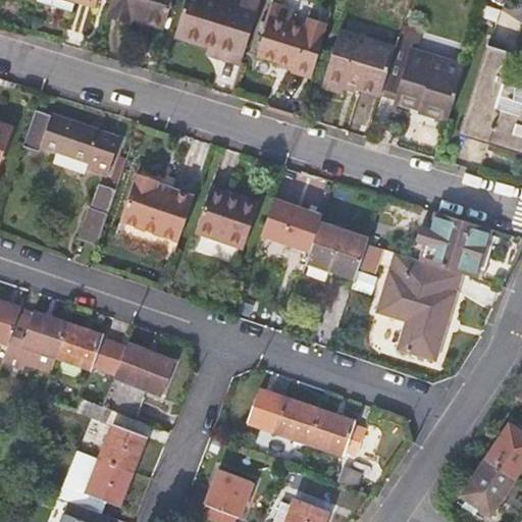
[(37,0),(37,1),(72,12),(75,2),(74,1),(74,0),(37,0)]
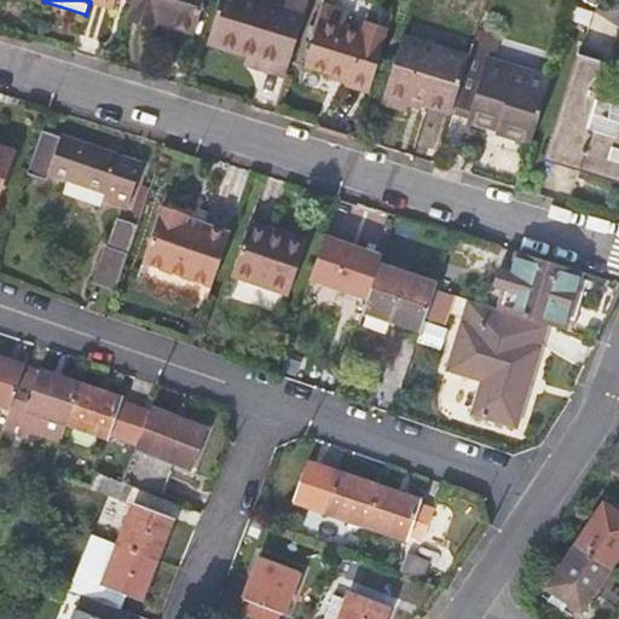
[(204,0),(131,0),(127,13),(129,15),(128,19),(152,27),(154,22),(195,34),(204,0)]
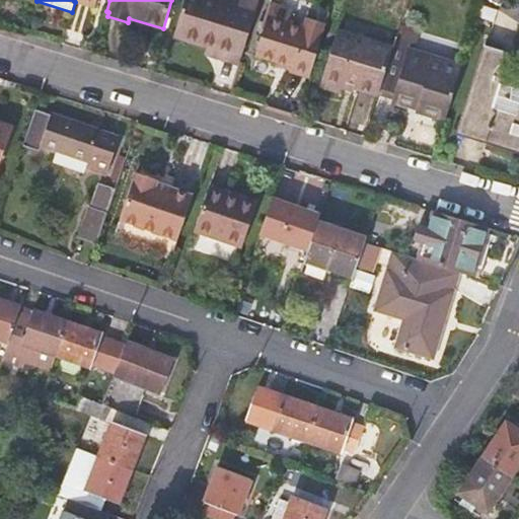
[(222,0),(183,0),(173,36),(208,48),(224,53),(222,60),(239,65),(255,10),(222,0)]
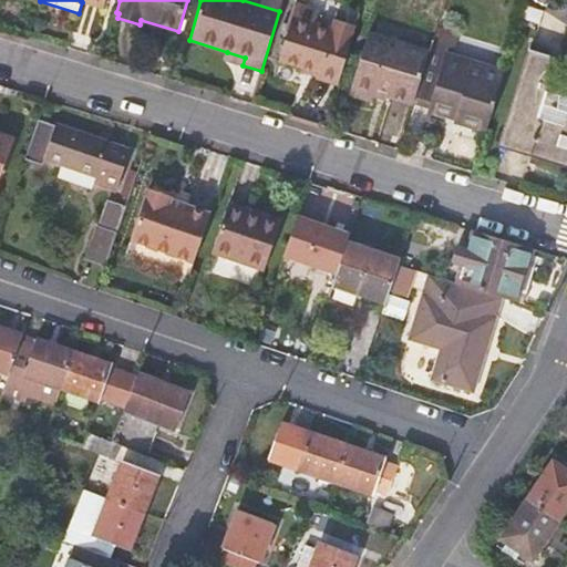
[(317,79),(338,84),(353,32),(332,27),(330,30),(315,26),(318,13),(296,6),(278,62),(318,74),(317,79)]
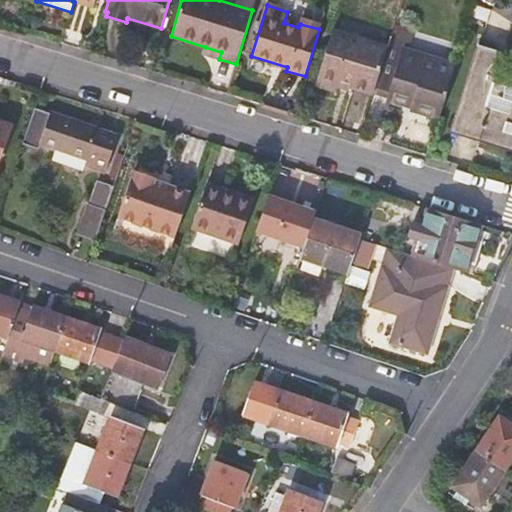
[(338,83),(373,93),(386,48),(330,31),(314,86),(335,92),(338,83)]
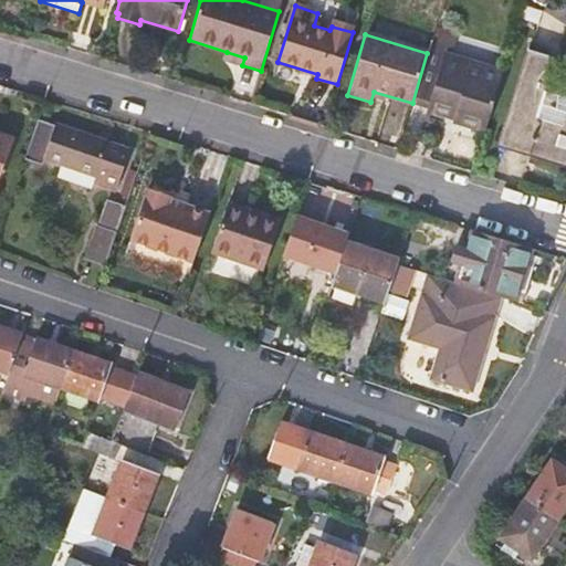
[(452,122),(484,132),(503,71),(446,53),(448,45),(431,40),(427,53),(412,103),(454,116),(452,122)]
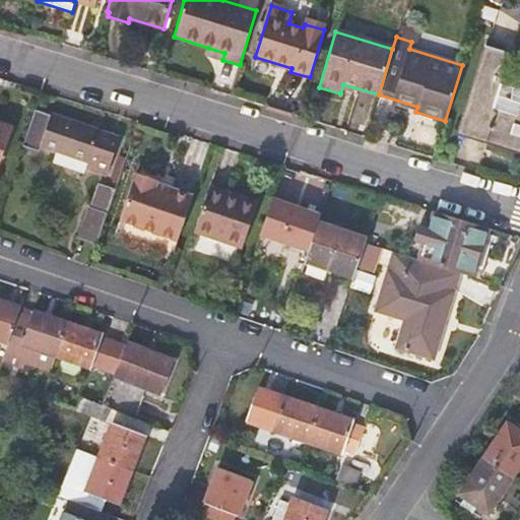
[(519,149),(519,56),(486,46),(460,130),(519,149)]
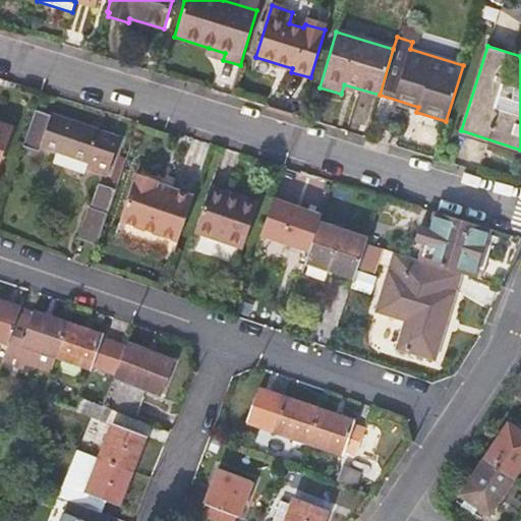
[(206,55),(223,60),(225,53),(209,48),(206,55)]
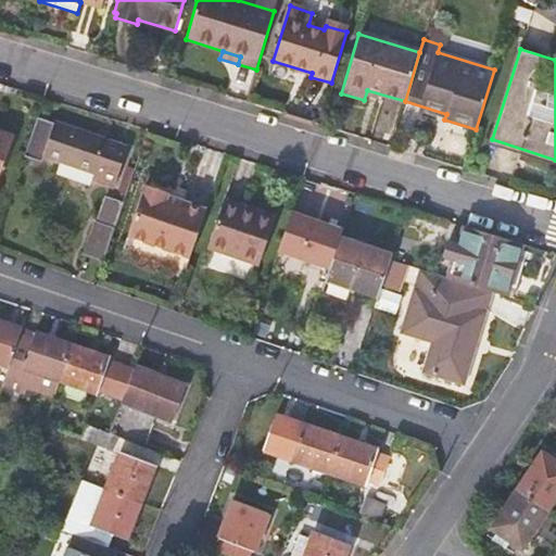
[(127,147),(36,119),(24,154),(42,161),(45,155),(97,172),(95,179),(115,186),(127,147)]
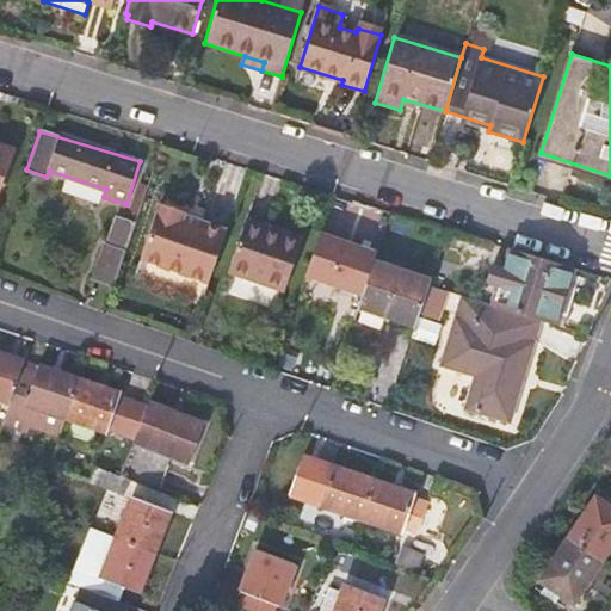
[(159,204),(140,259),(208,284),(226,230),(198,222),(196,227),(180,222),(184,213),(159,204)]
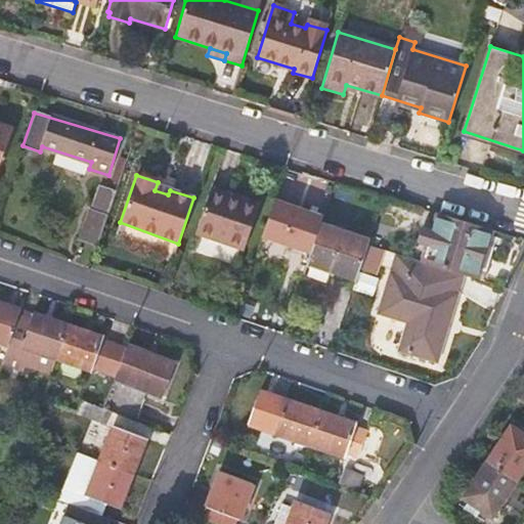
[(112,208),(118,186),(101,181),(94,203),(112,208)]
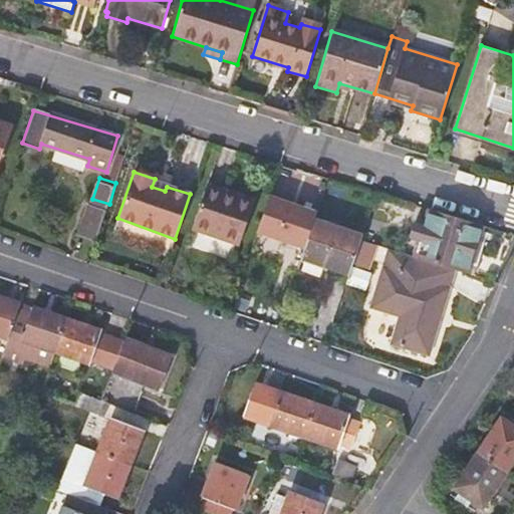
[(238,245),(253,201),(237,195),(235,199),(205,188),(191,230),(238,245)]
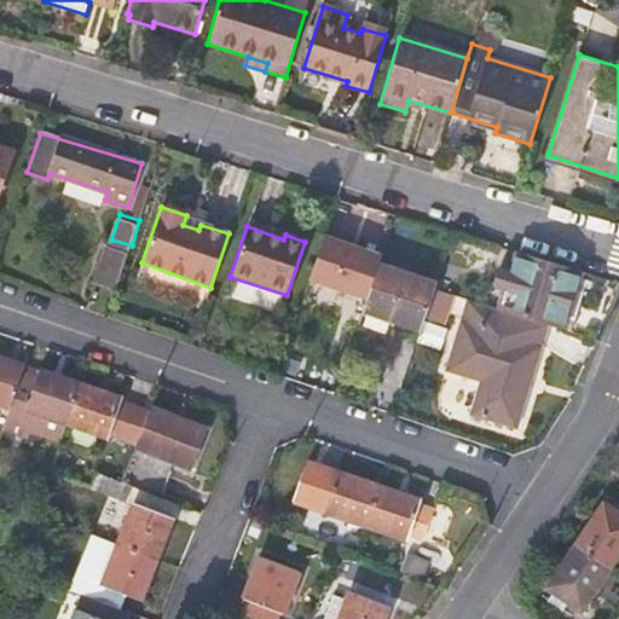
[(96,283),(114,289),(126,254),(108,248),(96,283)]
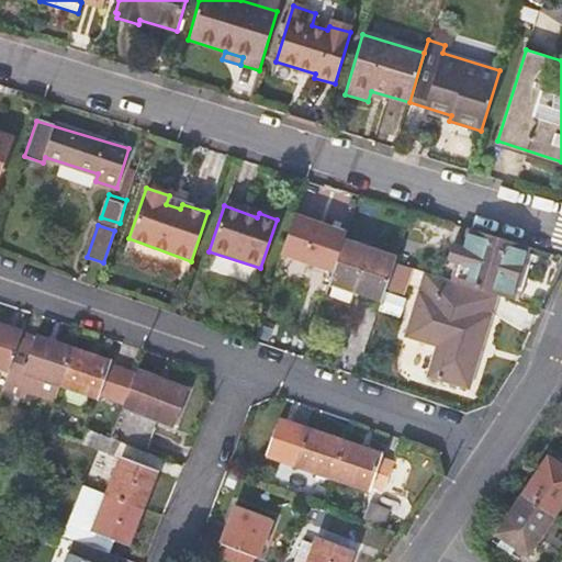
[(459,263),(454,282),(498,295),(509,299),(525,247),(470,231),(464,249),(451,245),(447,260),(459,263)]
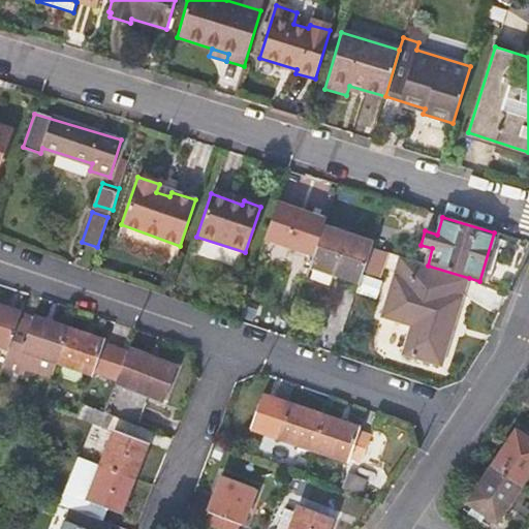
[(370,248),(371,244),(322,227),(305,277),(329,285),(333,274),(359,281),(370,248)]
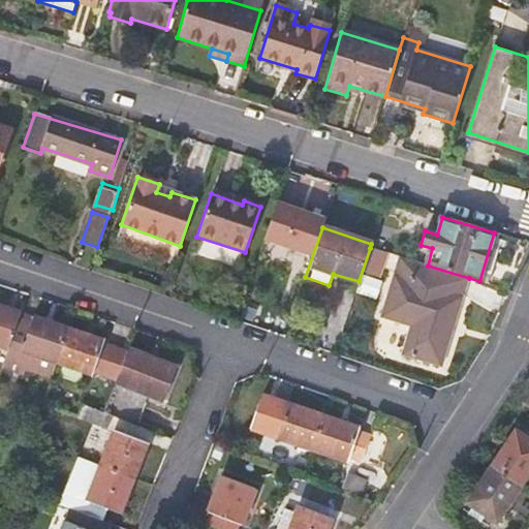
[(441,369),(469,278),(428,266),(398,257),(380,317),(411,327),(402,356),(441,369)]
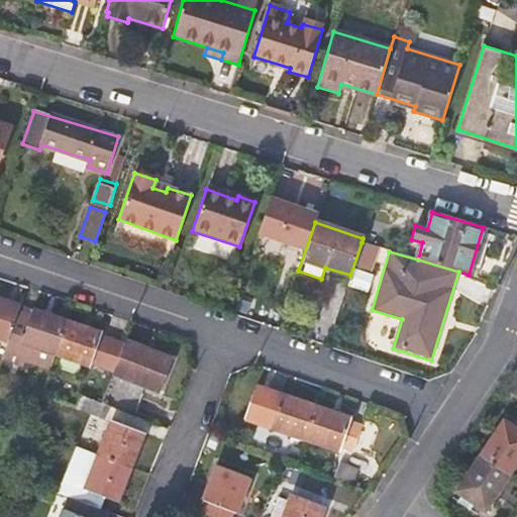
[(20,307),(0,300),(0,339),(8,342),(19,310),(20,307)]
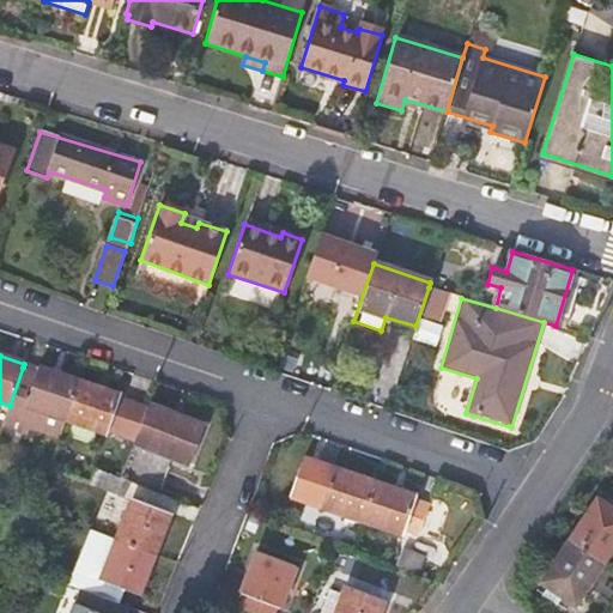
[(67,422),(80,383),(37,369),(36,372),(23,368),(10,406),(6,414),(29,423),(26,429),(60,439),(67,422)]
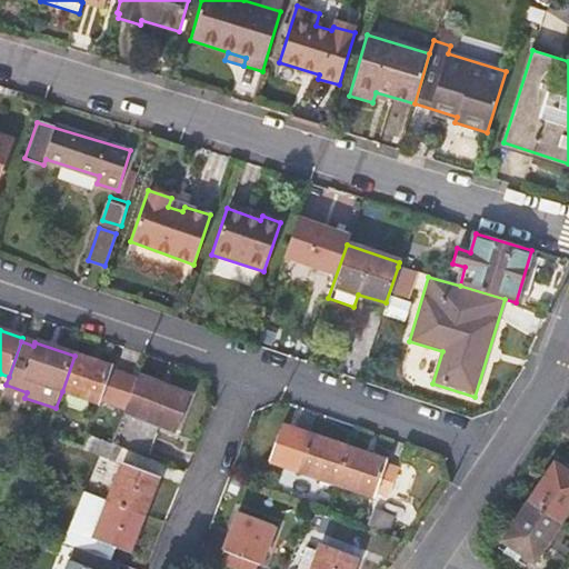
[(126,409),(137,381),(110,371),(111,368),(75,356),(62,391),(99,403),(101,400),(126,409)]
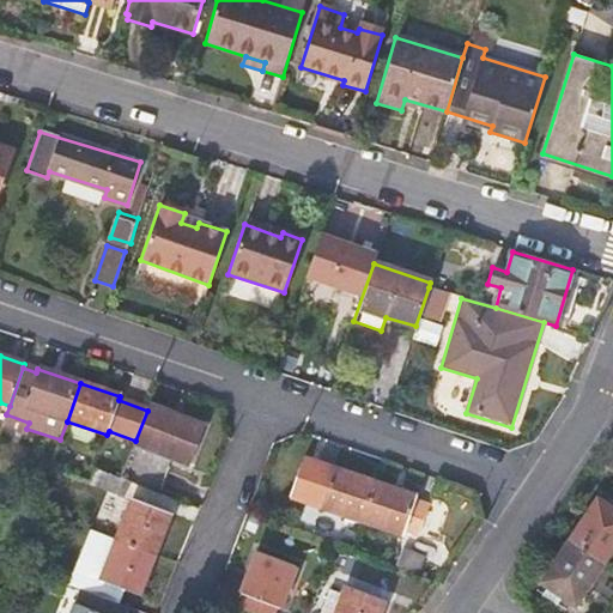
[(149,407),(147,411),(135,441),(134,445),(189,465),(205,426),(149,407)]
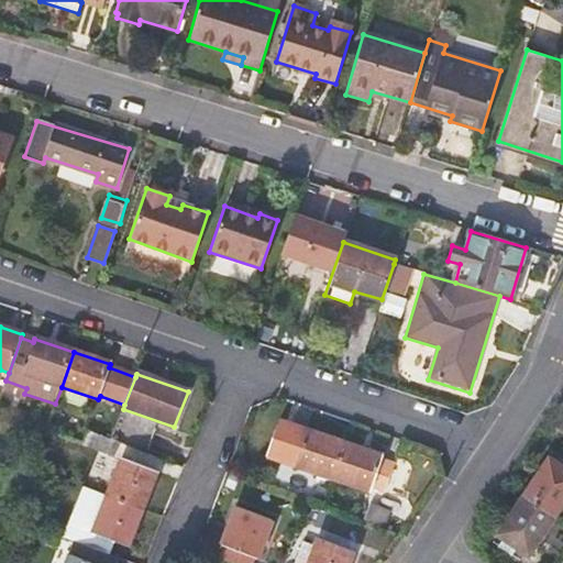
[(22,400),(24,394),(26,388),(6,381),(2,393),(22,400)]
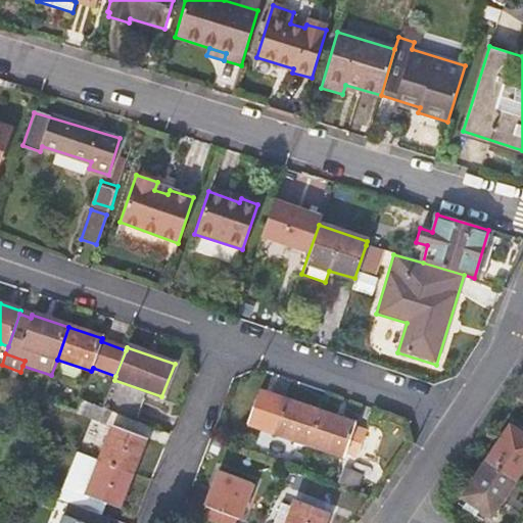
[(102,409),(105,410),(133,421),(141,399),(110,387),(102,409)]
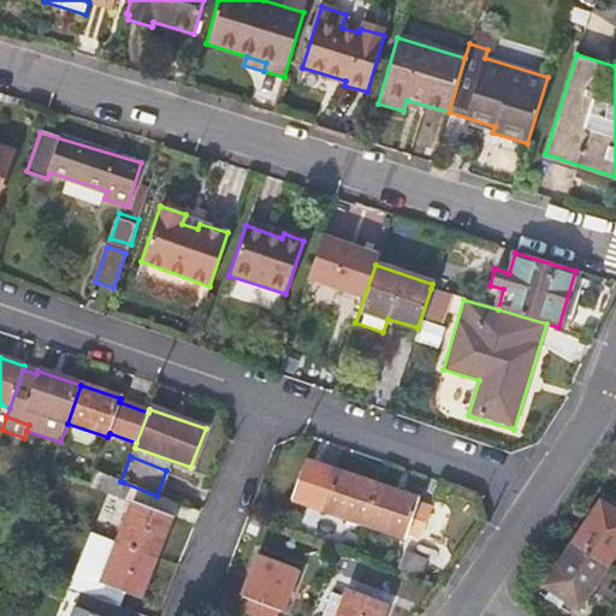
[(321,508),(363,522),(377,484),(336,471),(335,474),(320,469),(311,499),(324,504),(321,508)]
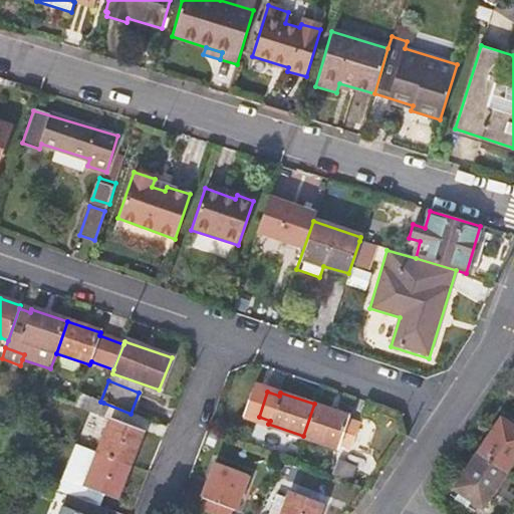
[(94,425),(103,403),(100,402),(80,395),(75,405),(90,411),(86,422),(94,425)]
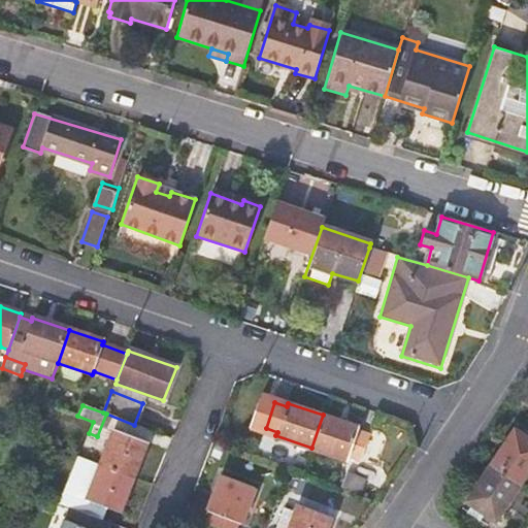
[(358,427),(323,415),(311,448),(347,459),(348,457),(360,461),(369,433),(357,429),(358,427)]
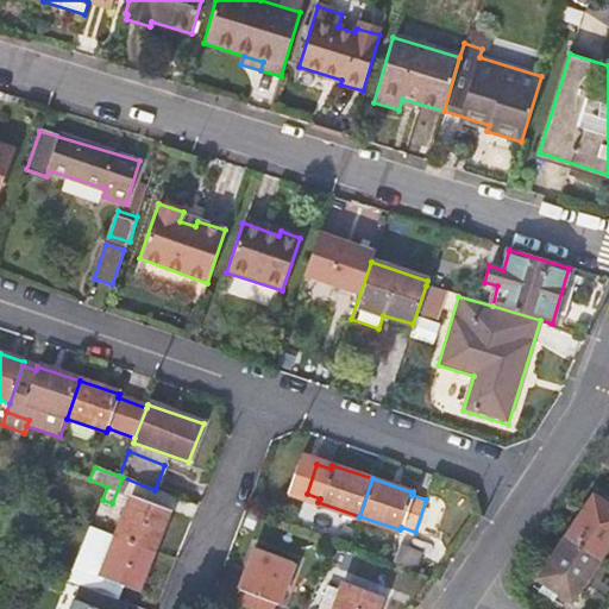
[(132,497),(117,537),(154,551),(169,512),(132,497)]
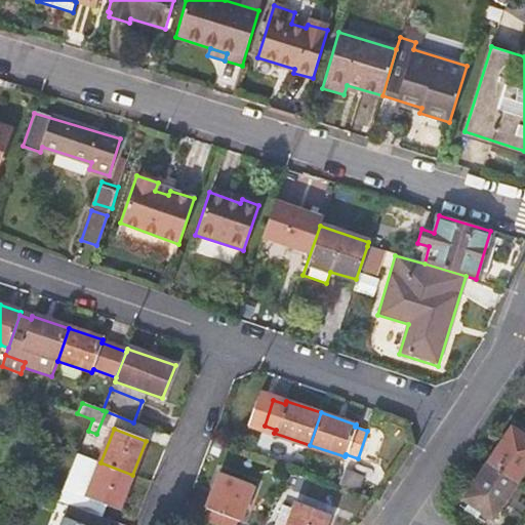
[(465,499),(469,502),(482,511),(492,518),(524,469),(524,437),(512,429),(465,499)]
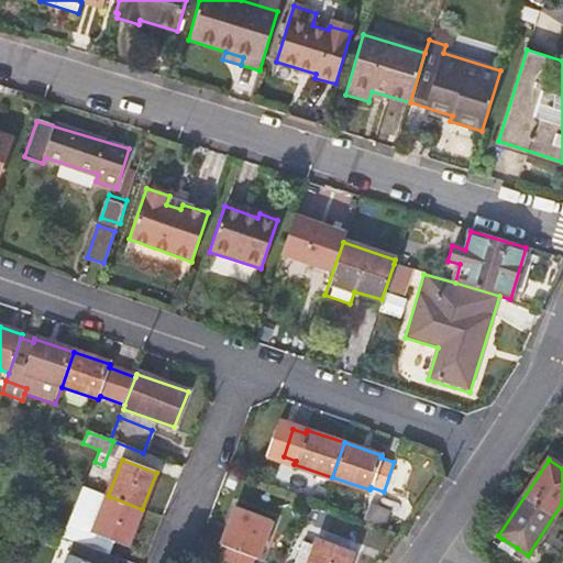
[(85,487),(74,516),(96,526),(108,496),(85,487)]
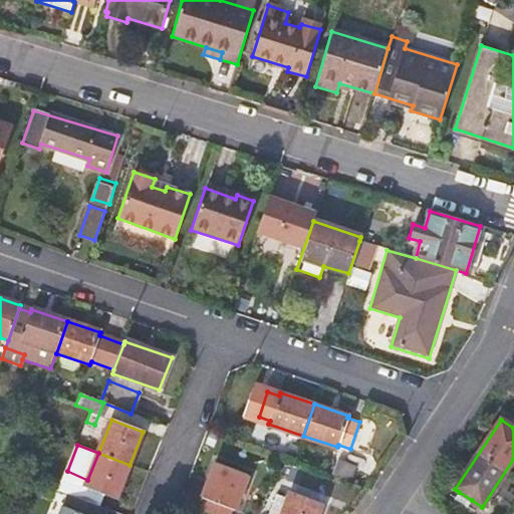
[(285,448),(281,456),(294,461),(297,452),(285,448)]
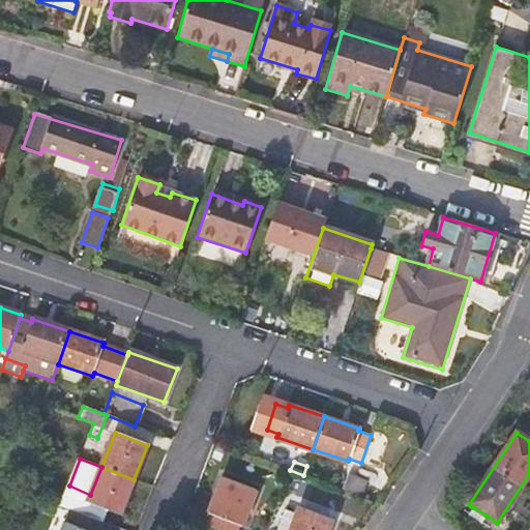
[(69,510),(88,517),(92,504),(120,513),(134,479),(101,467),(90,495),(69,486),(61,507),(69,510)]
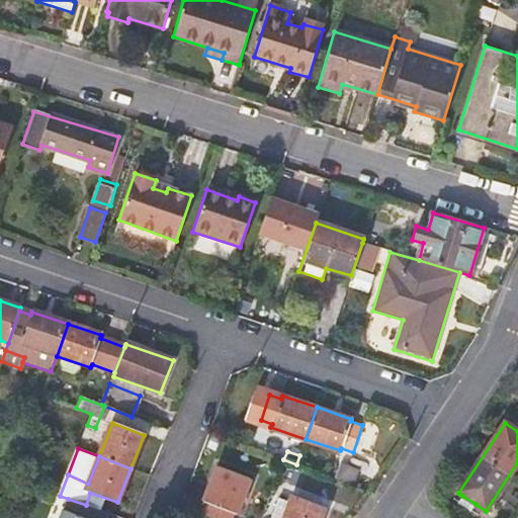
[(342,463),(336,476),(355,483),(361,470),(342,463)]
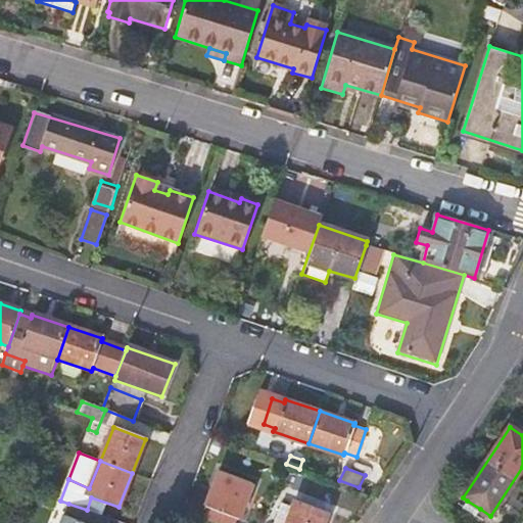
[(204,518),(217,522),(232,522),(235,517),(238,518),(251,482),(220,470),(205,506),(209,507),(204,518)]
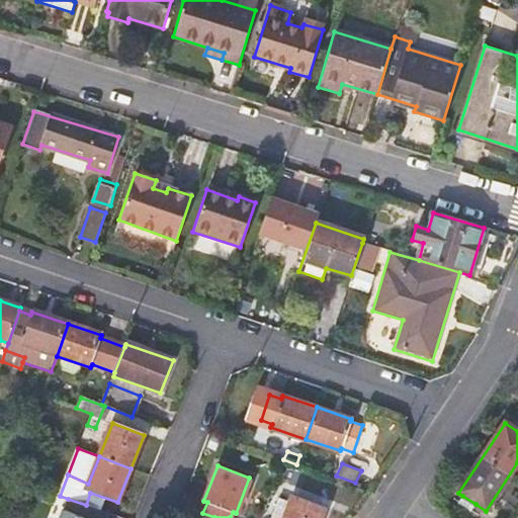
[(90,493),(86,505),(107,513),(112,514),(117,502),(90,493)]
